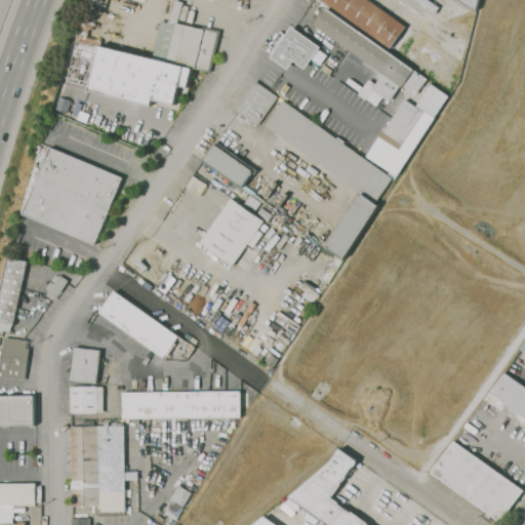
[(368,0),(407,28),(391,49),(321,0),(368,0)]
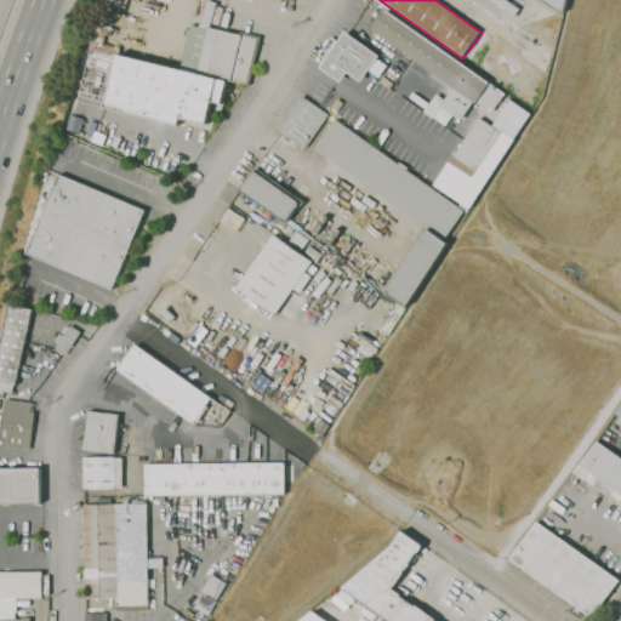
[(568,0),(565,13),(542,0),(568,0)]
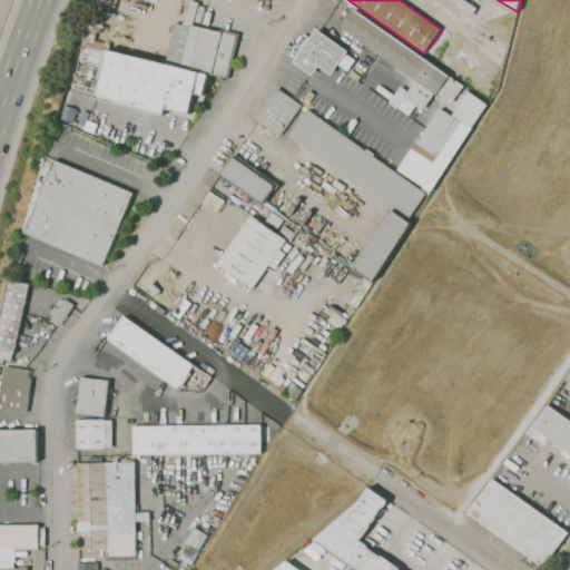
[(355,10),(464,88),(452,106),(342,29),(355,10)]
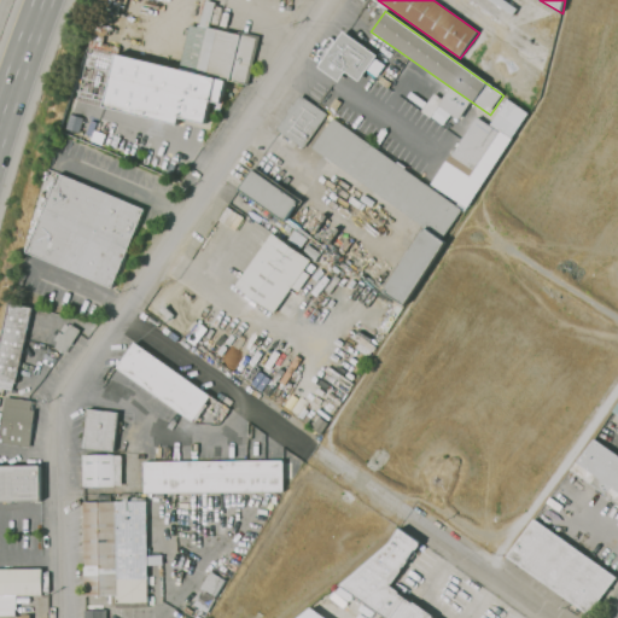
[(208,28),(258,40),(249,85),(197,73),(208,28)]
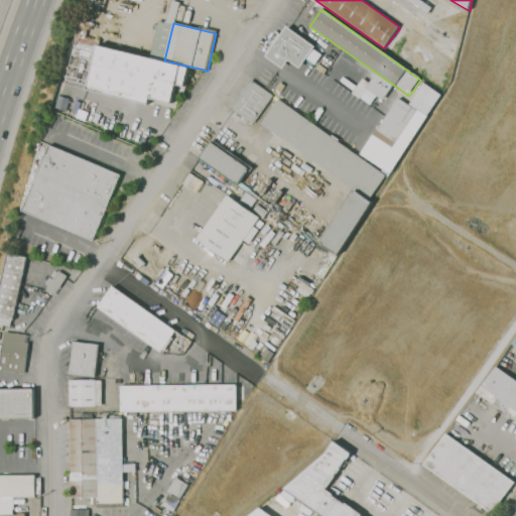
[(289,27),(316,46),(301,68),(291,60),(285,70),(268,57),(289,27)]
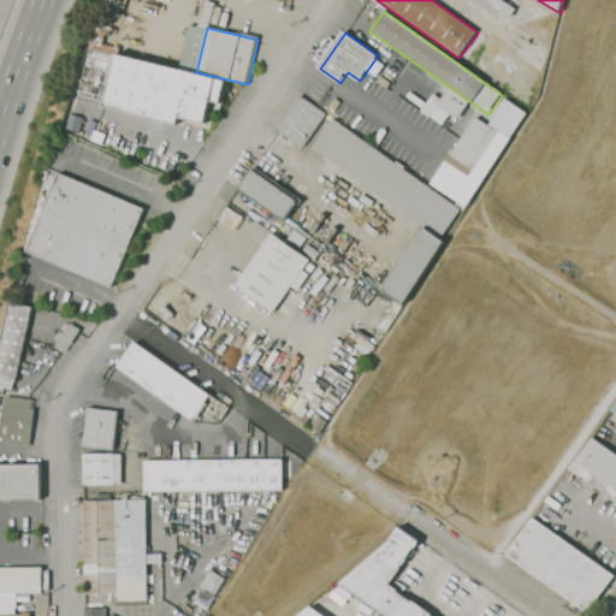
[(113,53),(225,80),(220,101),(211,100),(205,122),(177,116),(176,124),(101,107),(113,53)]
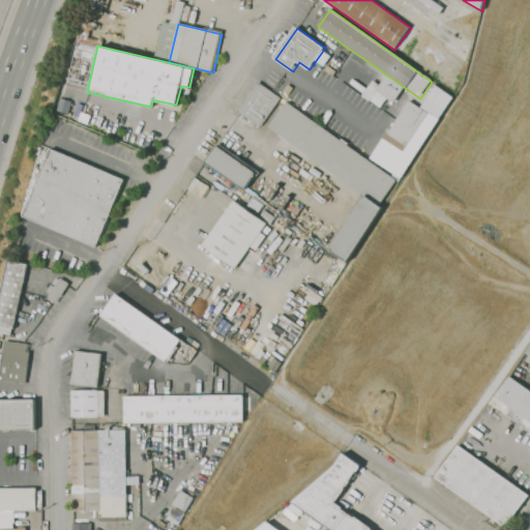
[(258,83),(281,98),(260,128),(237,112),(258,83)]
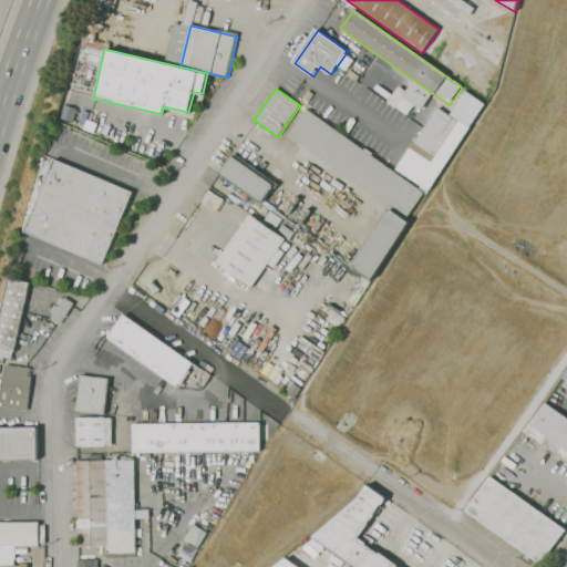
[(400,168),(439,111),(452,119),(468,94),(484,105),(429,187),(400,168)]
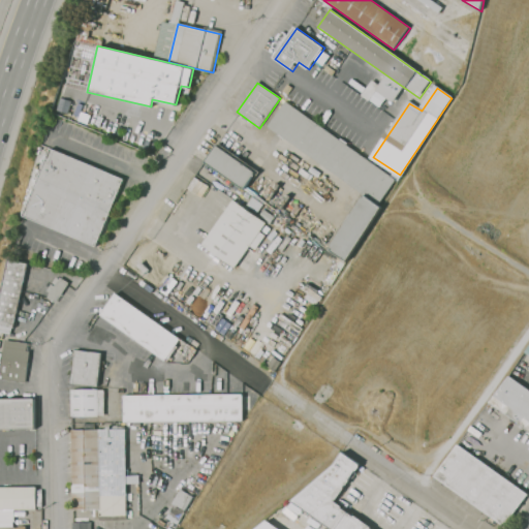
[(286,102),(399,179),(382,204),(269,127),(286,102)]
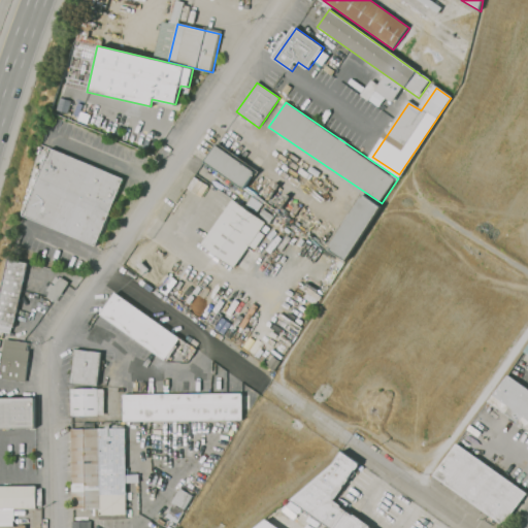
[(218,141),(259,170),(244,190),(203,161),(218,141)]
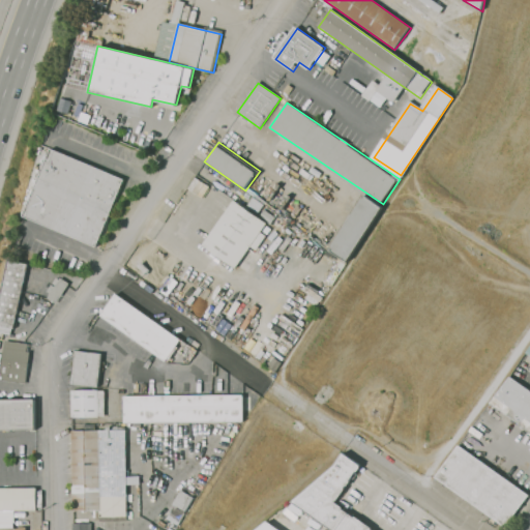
[(51,147),(125,177),(96,246),(22,215),(51,147)]
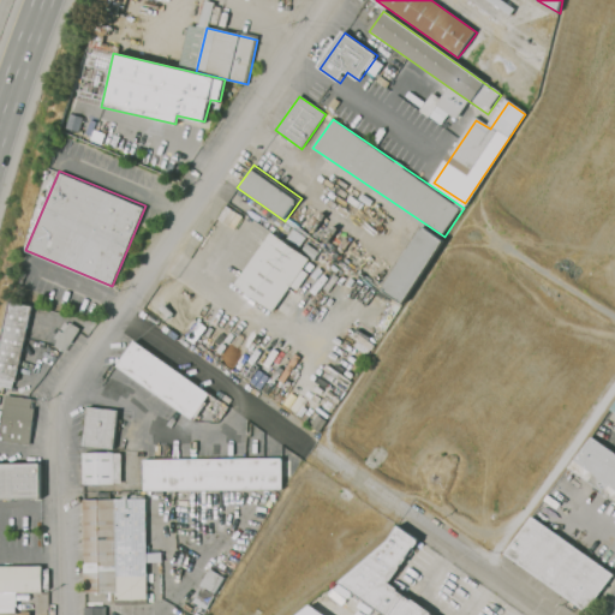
[(423,226),(445,240),(405,302),(383,288),(423,226)]
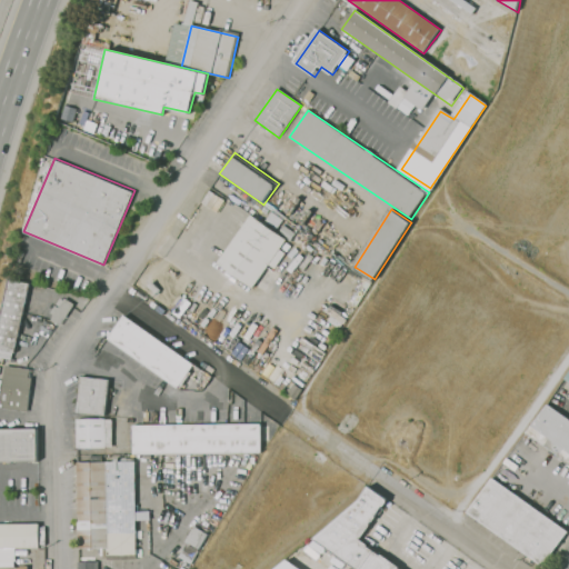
[(252,213),(288,240),(253,288),(217,262),(252,213)]
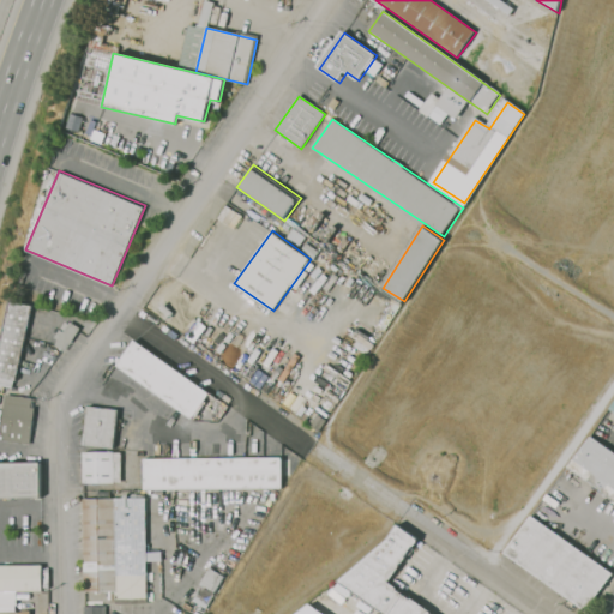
[(0,348),(11,300),(32,305),(16,380),(0,377),(0,348)]
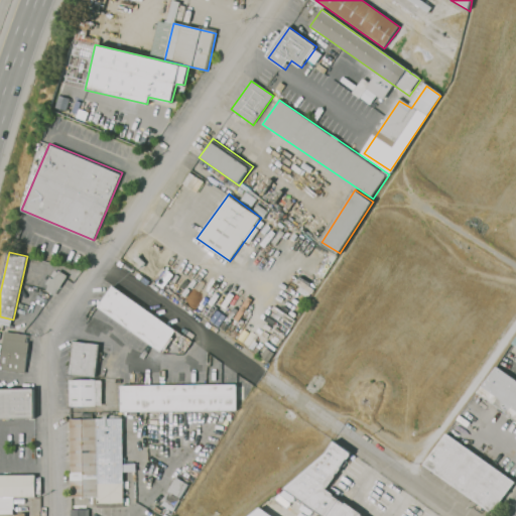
[(112,285),(177,330),(162,352),(98,306),(112,285)]
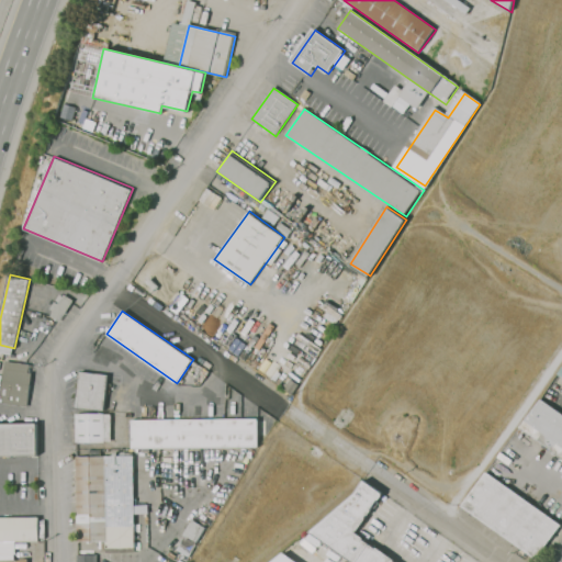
[(0,395),(4,361),(30,364),(29,372),(32,372),(26,407),(0,404),(0,395)]
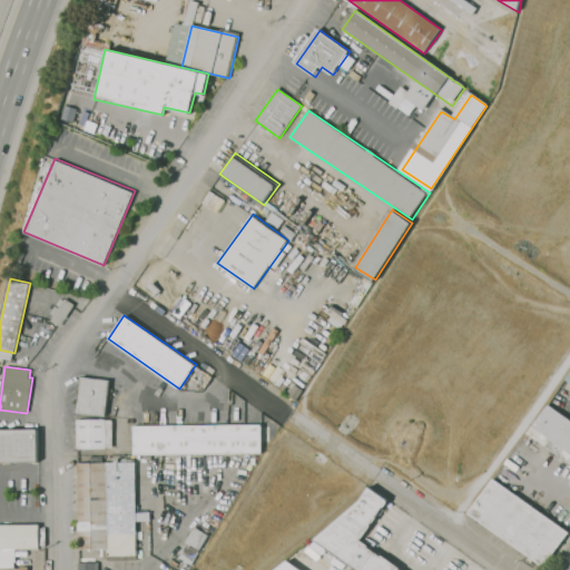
[(80,376),(110,381),(106,416),(76,412),(80,376)]
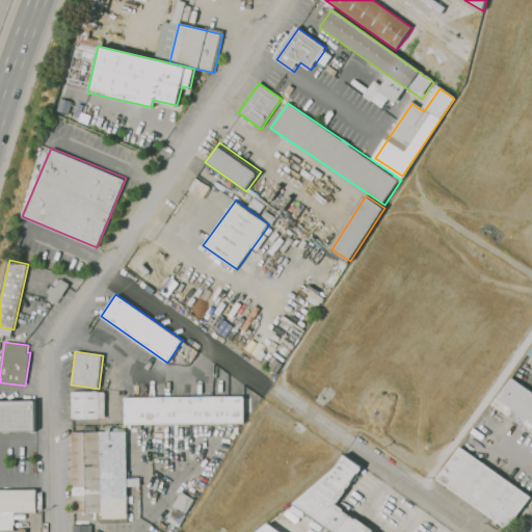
[(531,432),(531,389),(514,376),(495,404),(531,432)]
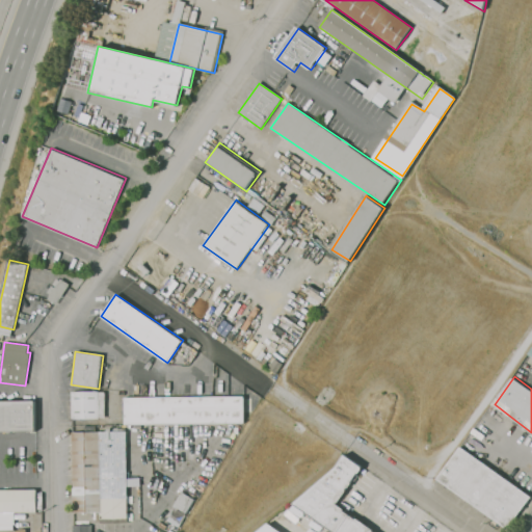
[(71,392),(99,391),(99,420),(72,420),(71,392)]
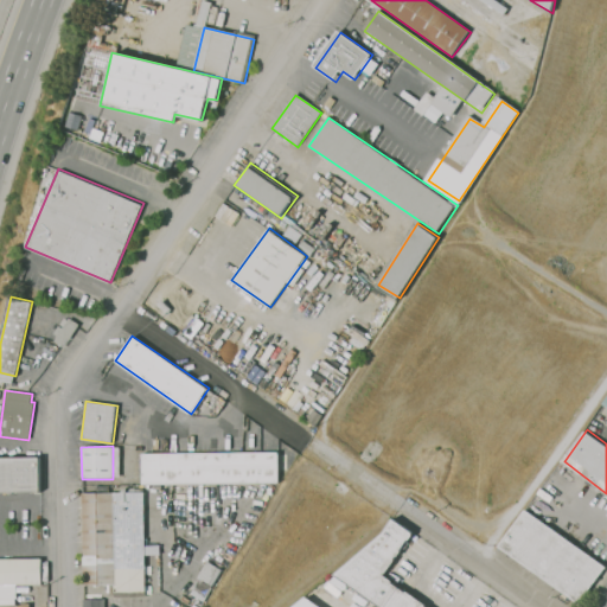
[(142,453),(281,452),(281,484),(142,485),(142,453)]
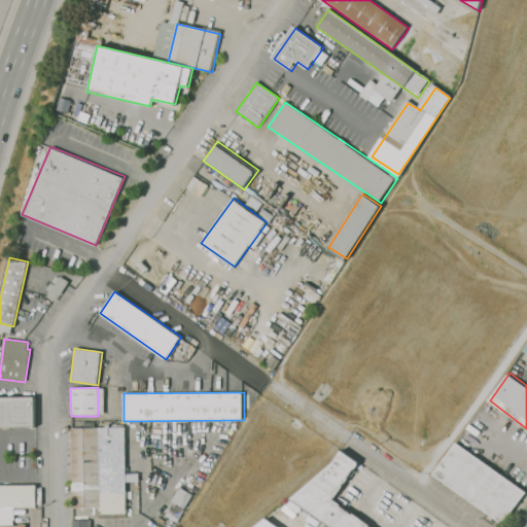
[(0,396),(35,396),(35,428),(0,428),(0,396)]
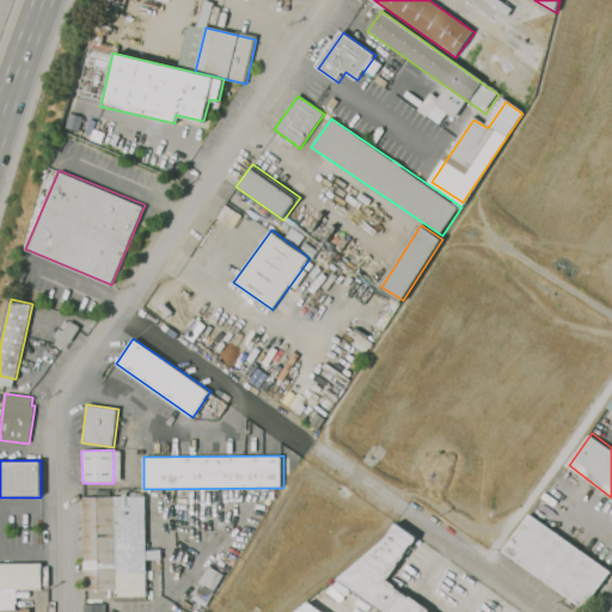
[(84,497),(144,497),(145,595),(117,595),(116,589),(85,589),(84,497)]
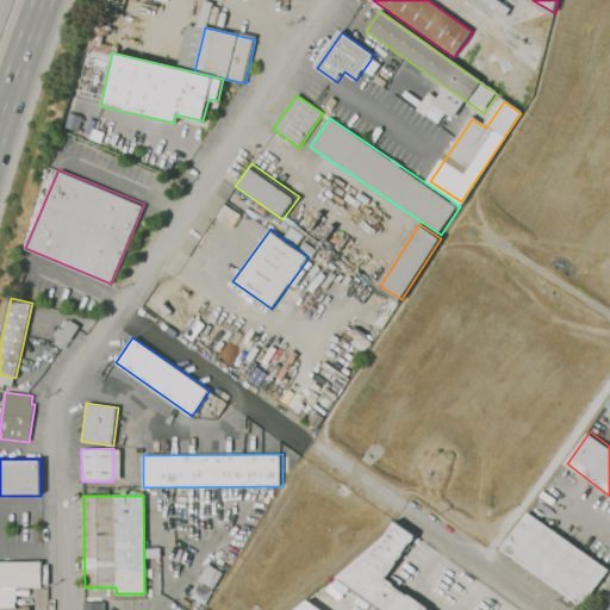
[(500,551),(528,512),(609,568),(609,571),(586,603),(500,551)]
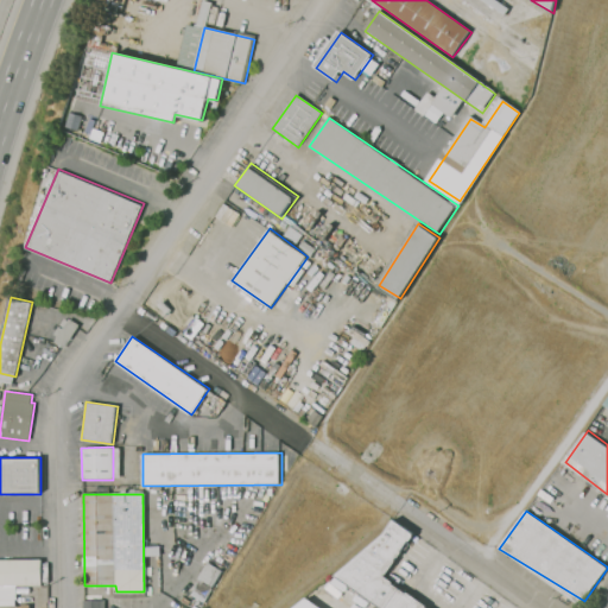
[(381,607),(430,607),(387,577),(417,534),(397,521),(387,534),(337,576),(381,607)]
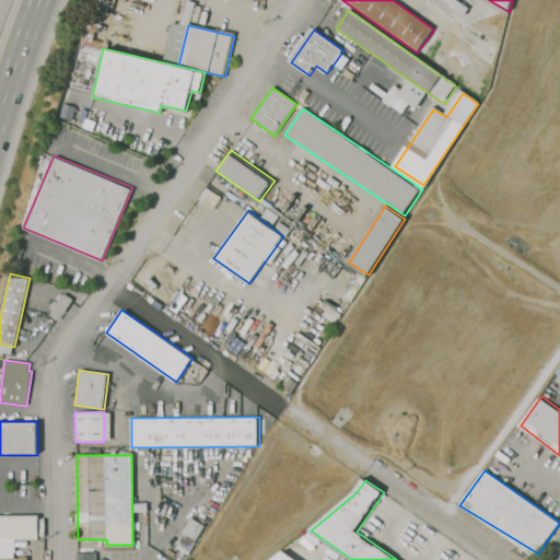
[(0,516),(37,516),(38,539),(0,539),(0,516)]
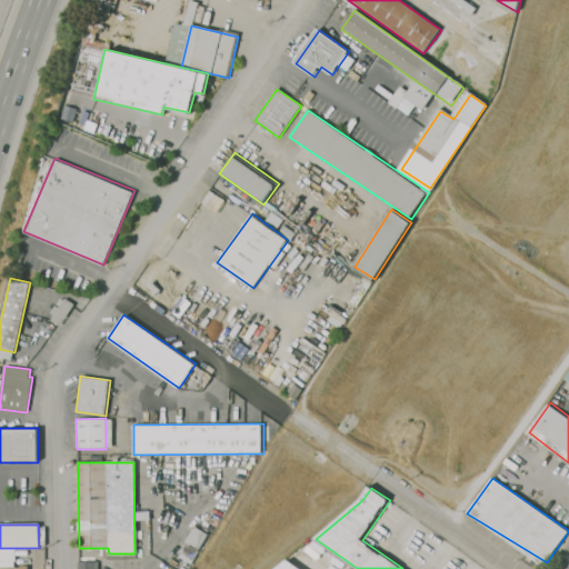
[(200,548),(207,532),(192,526),(186,542),(200,548)]
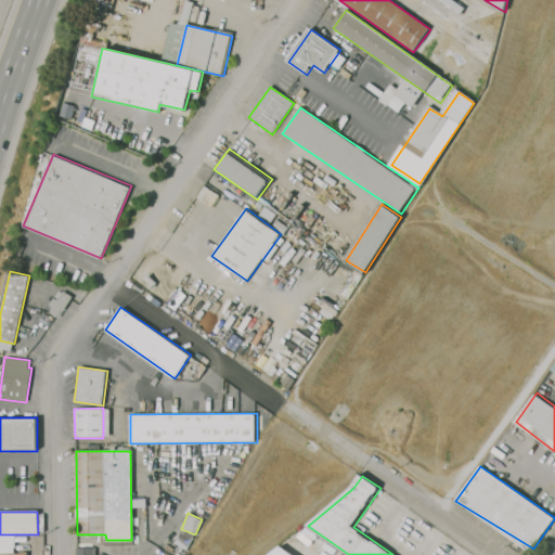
[(285,554),(271,545),(265,554),(285,554)]
